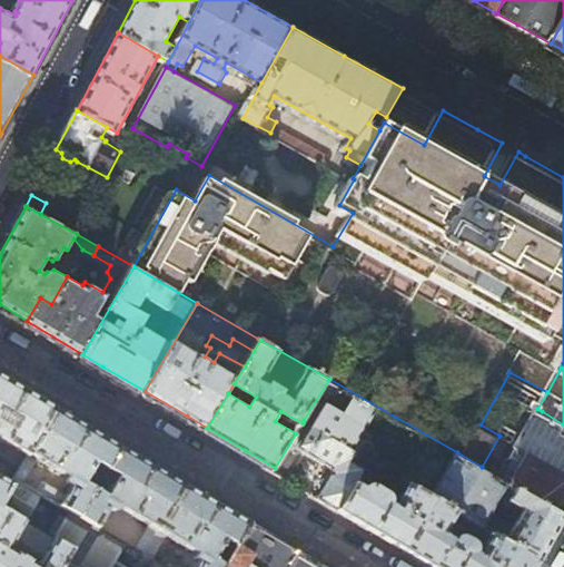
[(0,431),(33,450),(60,406),(0,370),(0,431)]
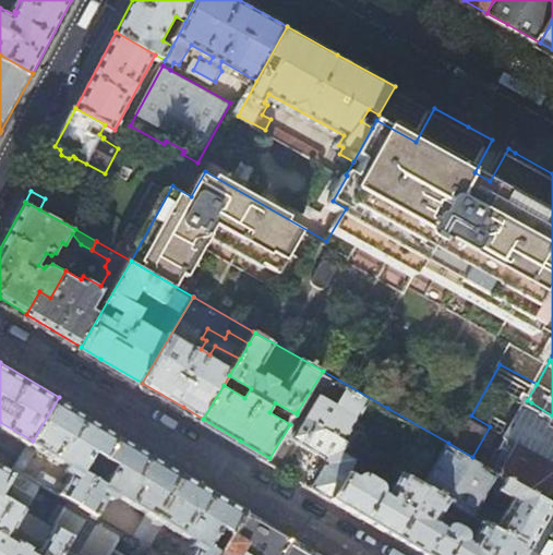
[(387,408),(323,371),(298,411),(363,448),(387,408)]
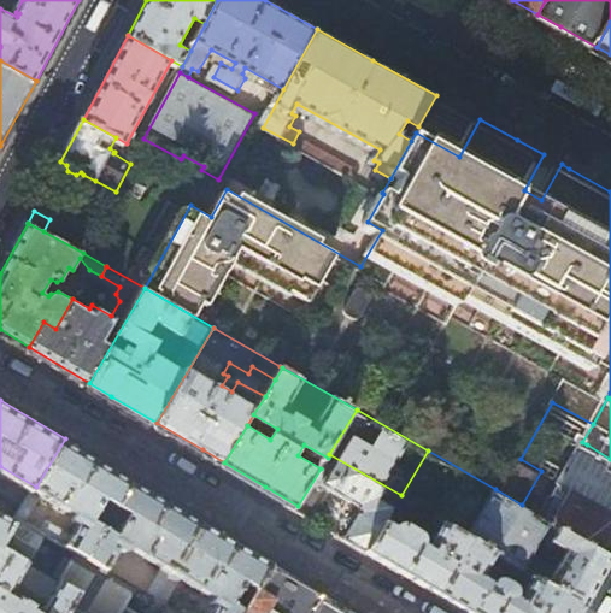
[(135,479),(65,438),(36,487),(28,501),(21,513),(30,519),(46,491),(78,512),(76,517),(83,522),(78,531),(51,516),(45,528),(93,555),(109,528),(111,523),(135,479)]
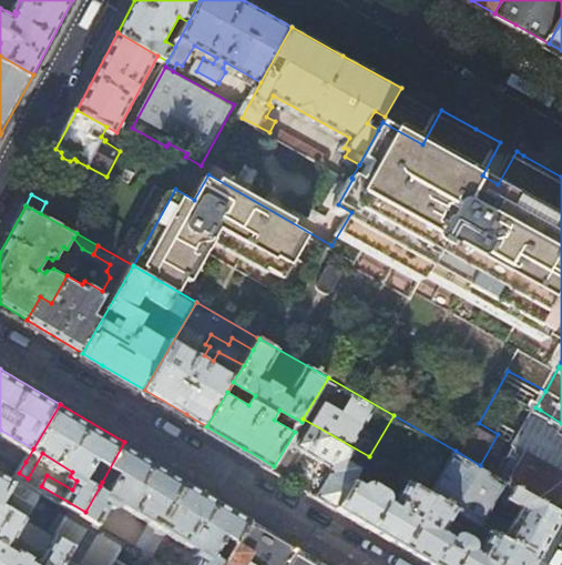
[(535,407),(517,443),(530,451),(561,468),(561,423),(540,410),(535,407)]
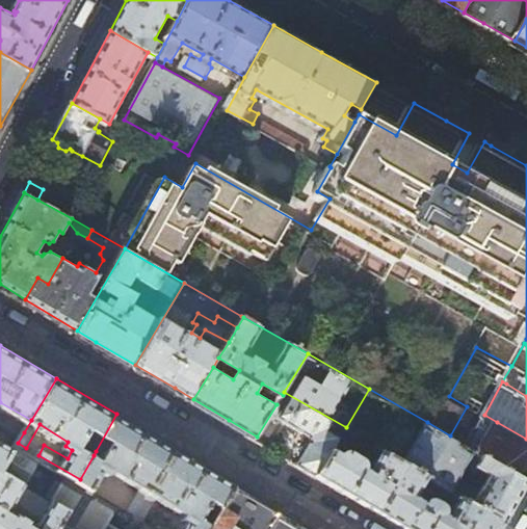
[(284,392),(283,395),(277,404),(257,437),(268,445),(281,422),(278,420),(282,414),(282,417),(312,433),(314,440),(300,463),(318,473),(333,449),(338,442),(346,427),(284,392)]
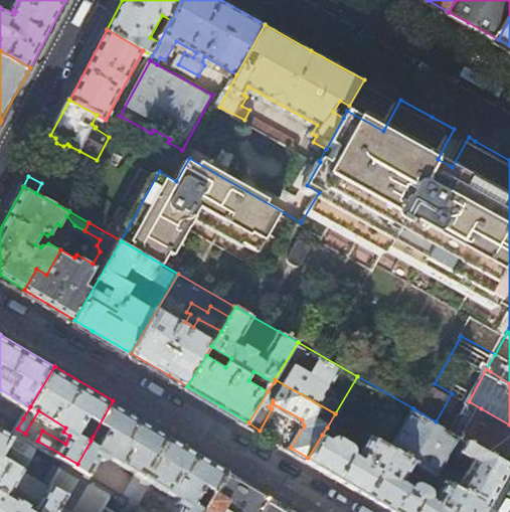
[(171,436),(113,400),(93,437),(103,442),(100,448),(91,441),(77,464),(83,468),(94,474),(104,457),(110,460),(113,455),(141,472),(128,493),(129,494),(135,498),(171,436)]
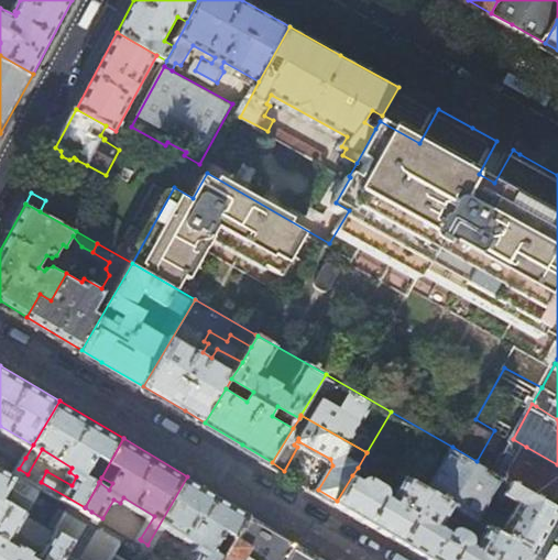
[(557,464),(526,447),(513,439),(494,471),(516,483),(549,503),(557,486),(557,464)]
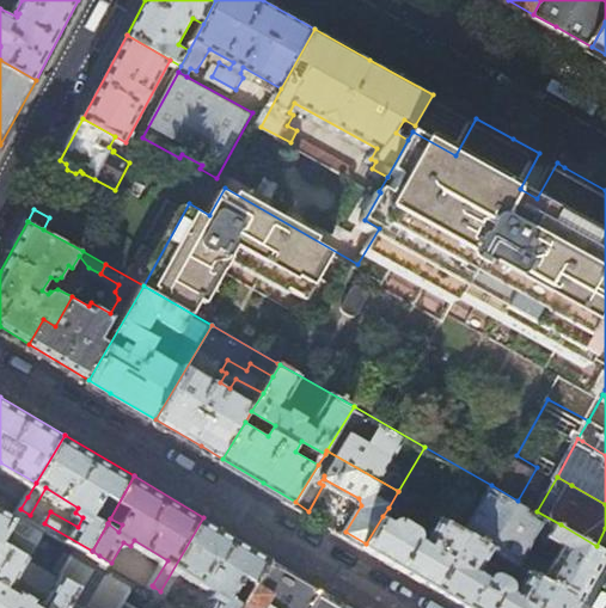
[(527,507),(518,501),(491,485),(465,529),(472,534),(521,562),(524,558),(539,529),(557,540),(558,540),(556,545),(563,550),(548,577),(585,597),(605,562),(605,551),(597,546),(561,524),(537,511),(527,507)]
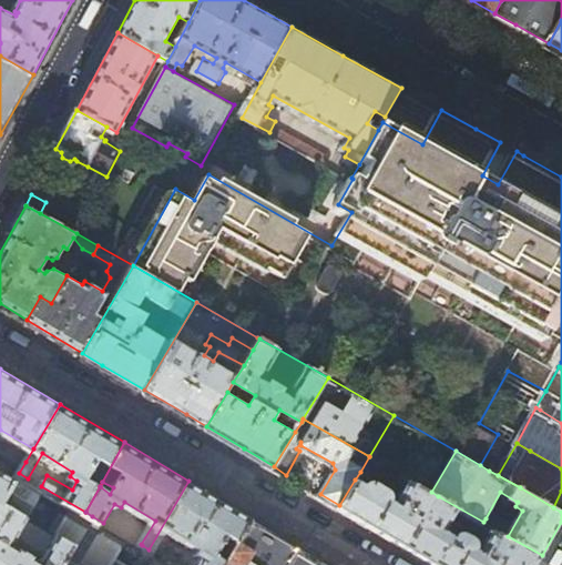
[(369,456),(360,472),(370,478),(379,463),(369,456)]
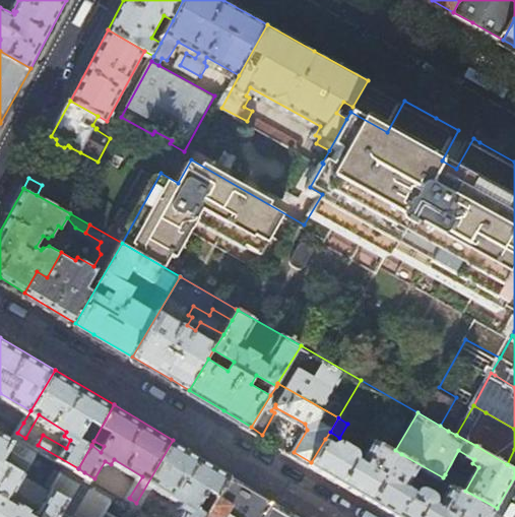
[(0,459),(1,460),(14,439),(0,431),(0,459)]
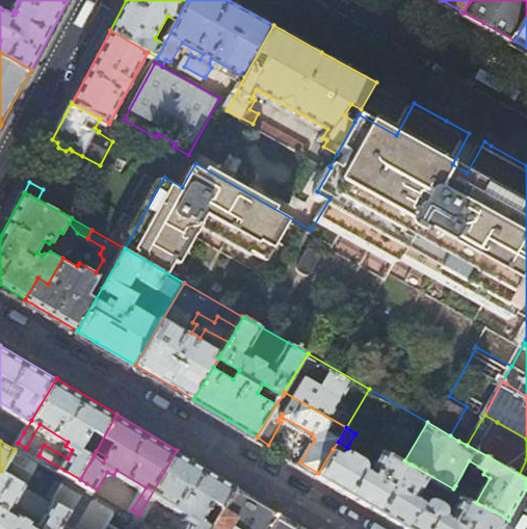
[(26,448),(18,443),(15,449),(1,471),(10,475),(0,492),(0,528),(59,528),(86,483),(80,479),(38,455),(26,448)]
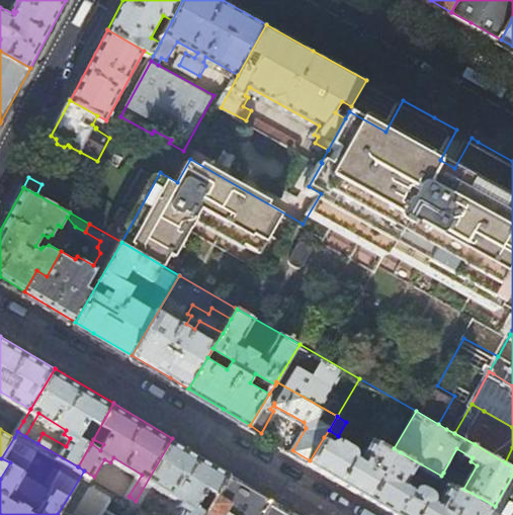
[(371,497),(400,452),(394,448),(372,436),(359,458),(354,455),(355,455),(355,454),(356,453),(356,451),(355,450),(355,449),(354,448),(354,447),(353,447),(352,446),(342,441),(341,440),(340,440),(339,439),(338,439),(338,440),(336,440),(334,442),(333,443),(324,437),(310,460),(371,497)]
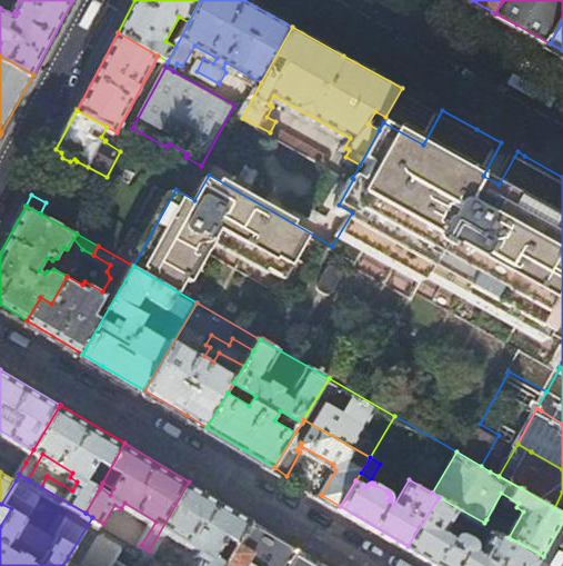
[(225,565),(253,519),(189,482),(149,550),(158,555),(172,530),(203,549),(200,555),(204,557),(199,565),(225,565)]
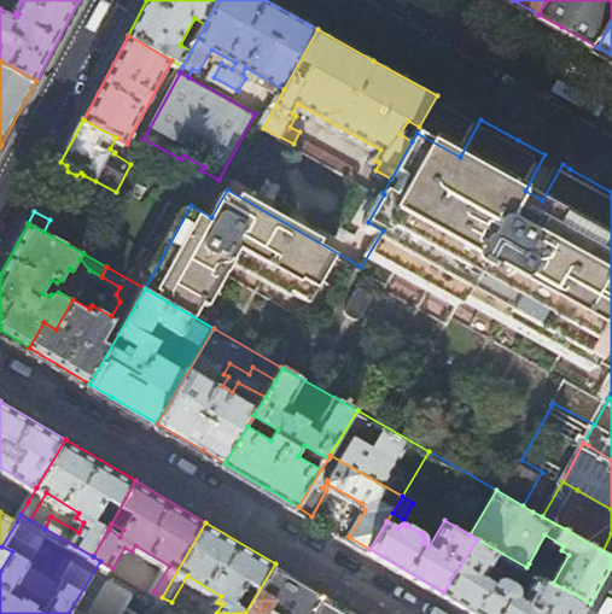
[(582,613),(590,603),(553,583),(526,567),(477,539),(443,592),(478,613),(582,613)]
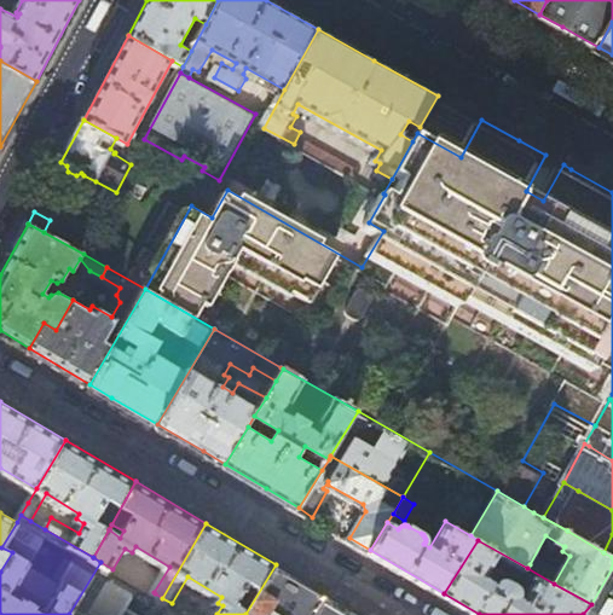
[(0,572),(12,552),(1,547),(0,546),(0,572)]
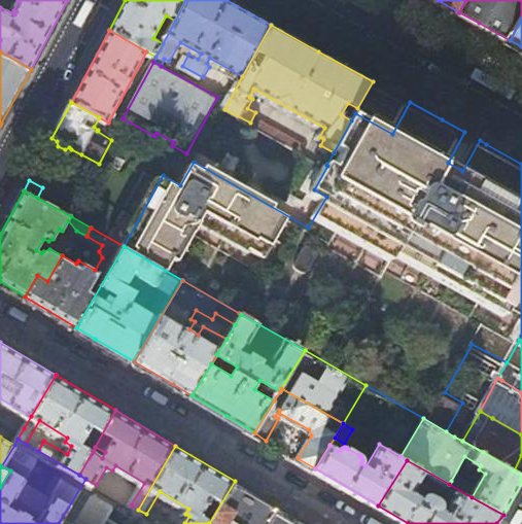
[(131,504),(96,485),(85,479),(59,523),(120,523),(132,505),(131,504)]
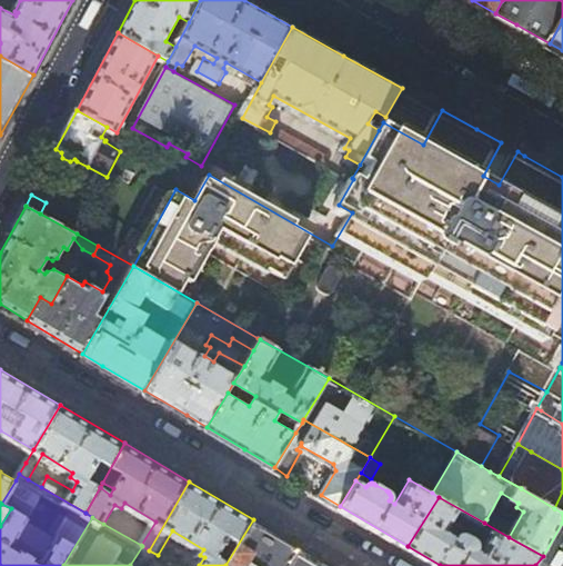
[(290,565),(301,547),(253,519),(225,565),(290,565)]
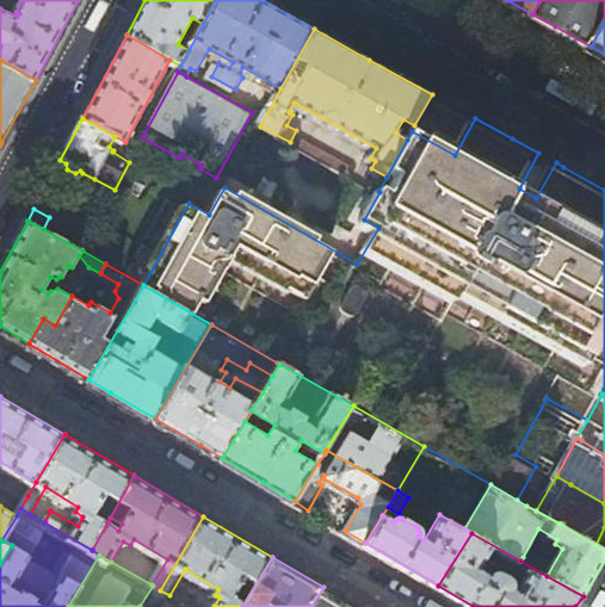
[(189,606),(170,595),(160,590),(153,586),(140,606),(189,606)]
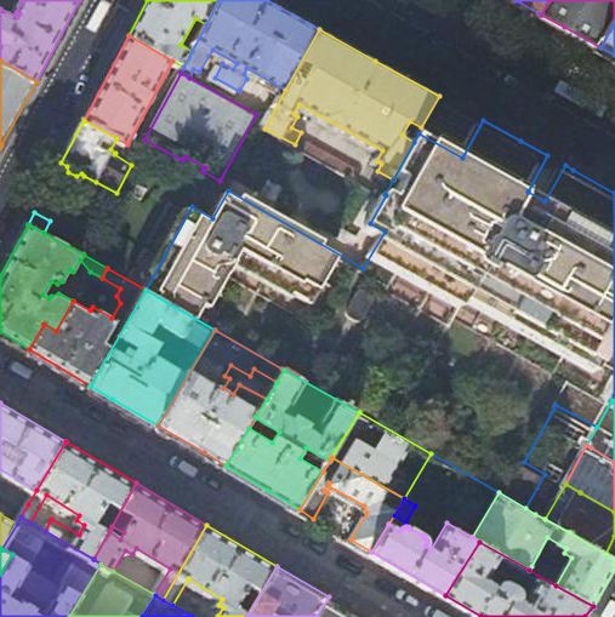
[(362,616),(329,596),(317,616),(362,616)]
